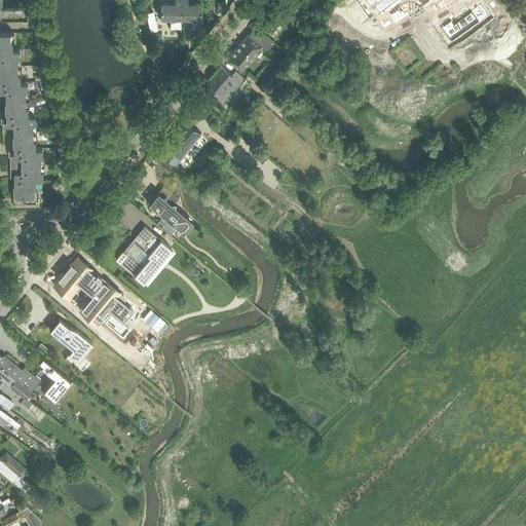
[(171,28),(181,28),(181,19),(181,0),(175,0),(176,3),(161,3),(161,17),(171,19),(171,28)]
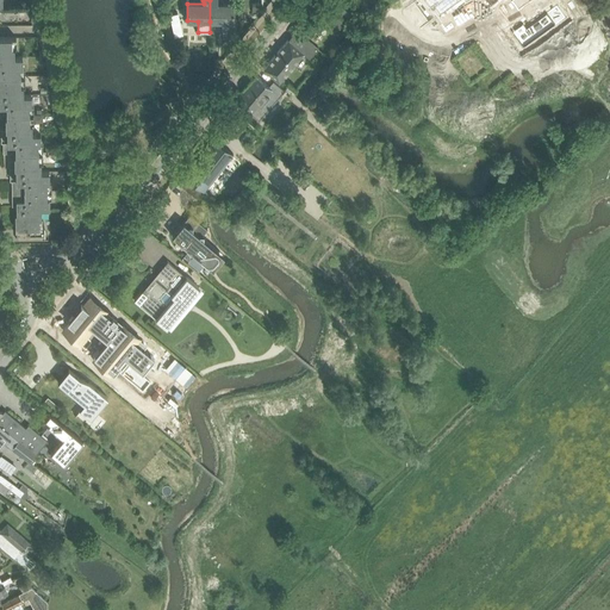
[(217,4),(217,0),(210,0),(210,22),(222,22),(222,30),(230,30),(230,31),(236,31),(237,18),(234,18),(234,5),(217,4)]
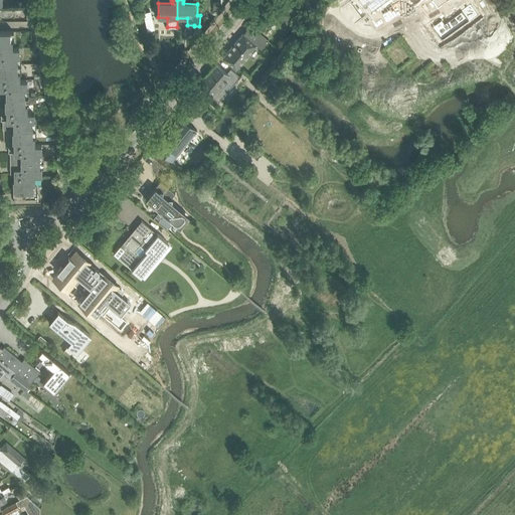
[(363,0),(364,0),(360,3),(368,14),(372,11),(376,17),(393,4),(396,7),(405,0),(363,0)]
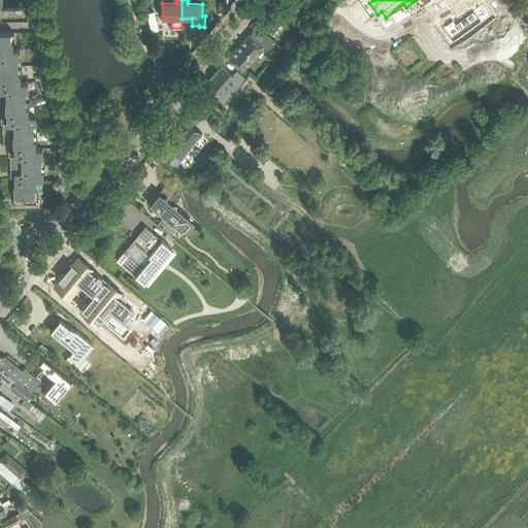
[(456,0),(448,7),(454,14),(473,0),(456,0)]
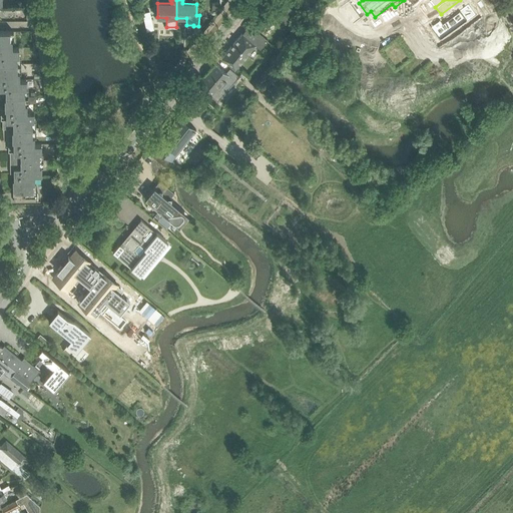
[(143,12),(144,20),(151,19),(149,11),(143,12)]
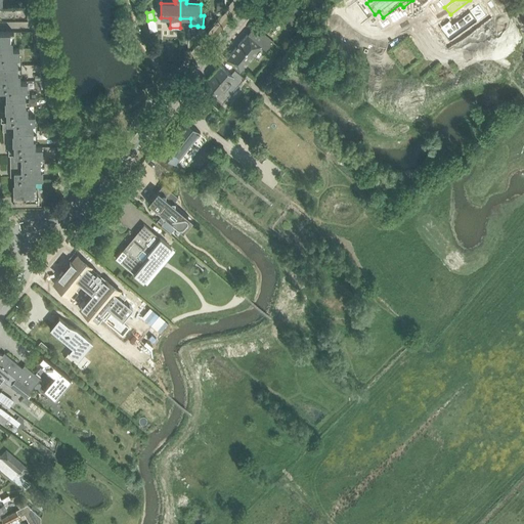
[(255,26),(226,59),(239,71),(242,69),(242,68),(261,46),(266,50),(273,41),(262,32),(255,26)]
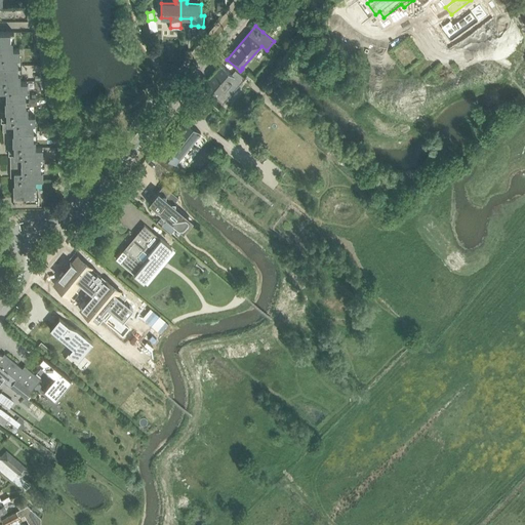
[(0,97),(5,98),(6,112),(1,112),(1,120),(6,120),(6,122),(2,123),(3,131),(13,131),(13,145),(8,145),(8,153),(13,153),(13,155),(10,155),(10,172),(14,172),(14,197),(15,197),(15,201),(14,201),(14,206),(39,205),(38,196),(34,196),(34,189),(36,189),(36,180),(43,180),(42,147),(35,147),(34,114),(28,114),(27,81),(19,81),(19,48),(12,48),(12,32),(13,32),(0,31),(0,97)]
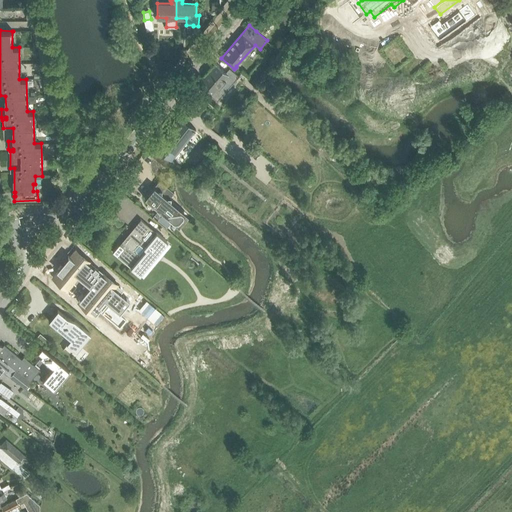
[(198,84),(198,85),(217,101),(239,76),(229,67),(225,72),(216,64),(211,69),(198,84)]
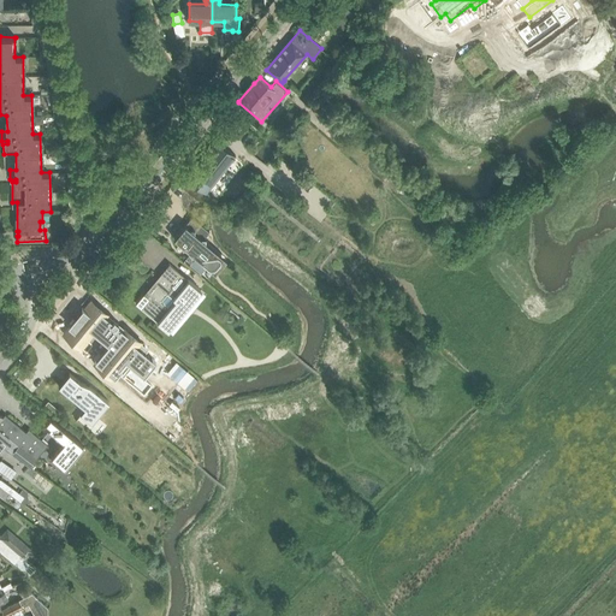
[(324,94),(313,106),(320,113),(331,101),(324,94)]
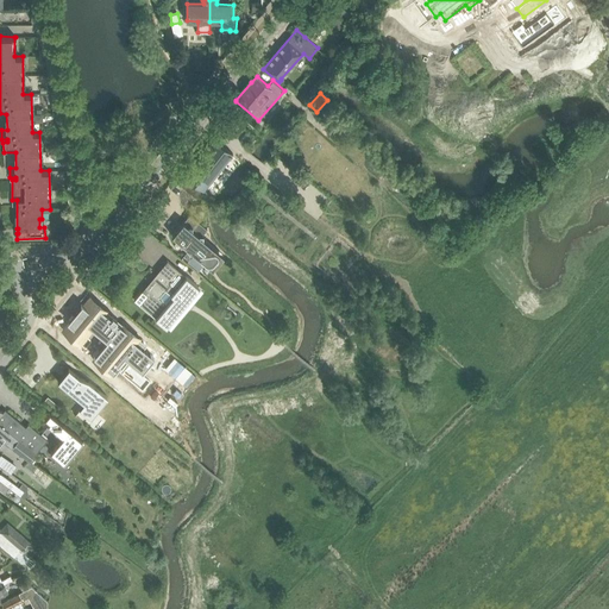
[(203,151),(184,175),(203,190),(233,154),(214,138),(207,146),(208,149),(206,152),(203,151)]
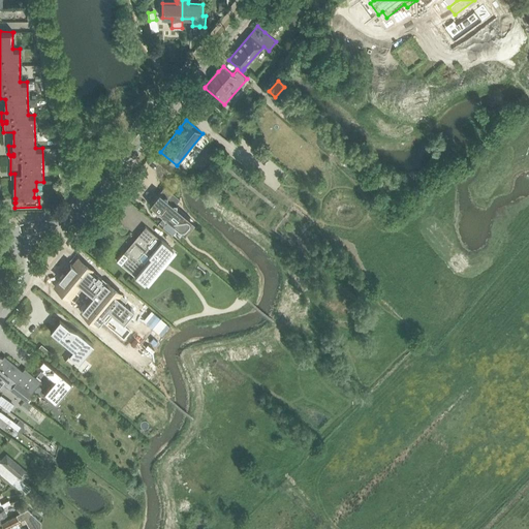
[(343,157),(347,154),(343,149),(339,153),(337,156),(340,160),(343,158),(343,157)]
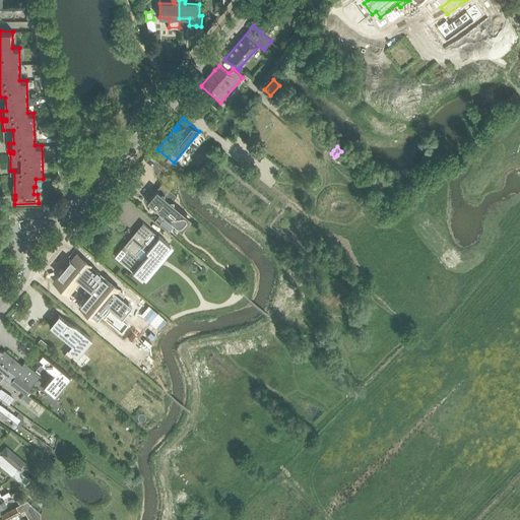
[(181,230),(191,218),(172,202),(177,195),(161,183),(146,201),(181,230)]
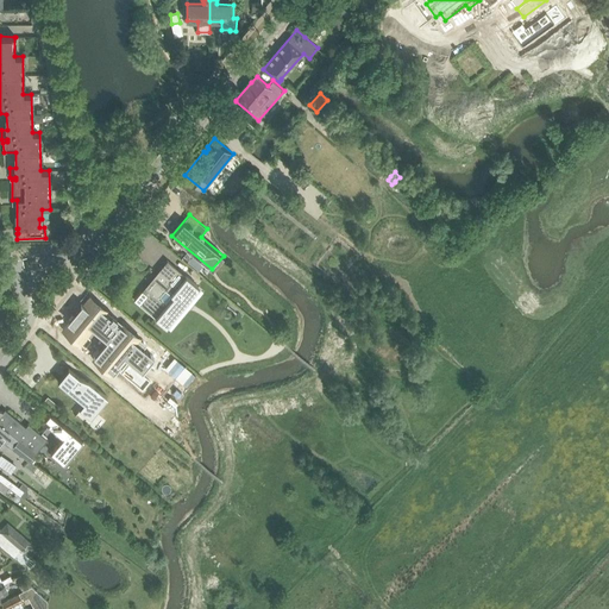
[(184,272),(183,274),(167,261),(135,300),(152,315),(168,328),(169,327),(167,326),(199,288),(187,277),(188,276),(184,272)]
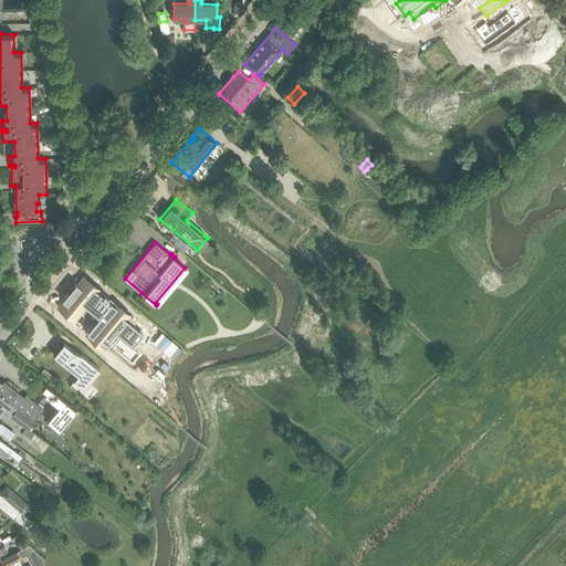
[(79,271),(59,294),(71,304),(80,293),(98,310),(82,329),(94,339),(107,324),(125,338),(135,326),(126,320),(123,317),(127,312),(79,271)]
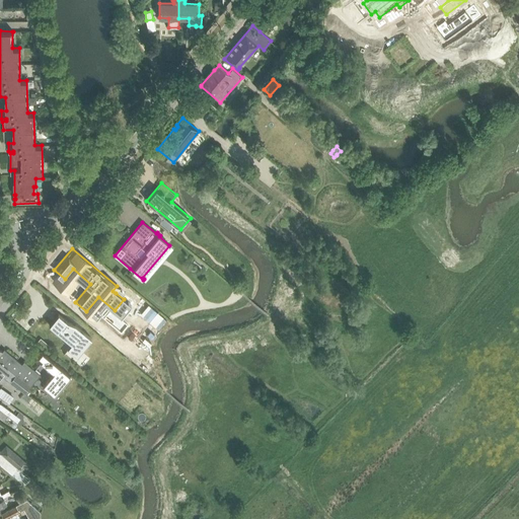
[(58,313),(49,324),(71,343),(68,347),(78,355),(81,351),(91,338),(75,324),(68,321),(58,313)]
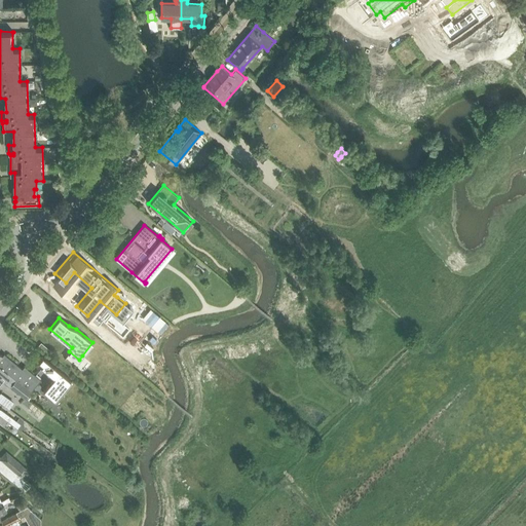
[(47,353),(50,350),(41,343),(38,346),(47,353)]
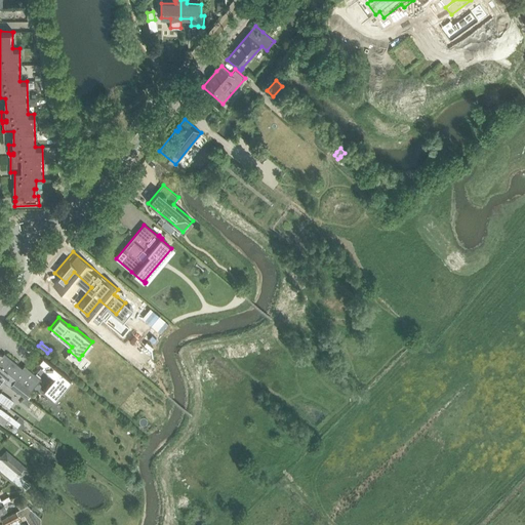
[(0,353),(0,365),(7,372),(7,371),(14,377),(31,391),(41,378),(25,365),(22,368),(4,353),(2,355),(0,353)]
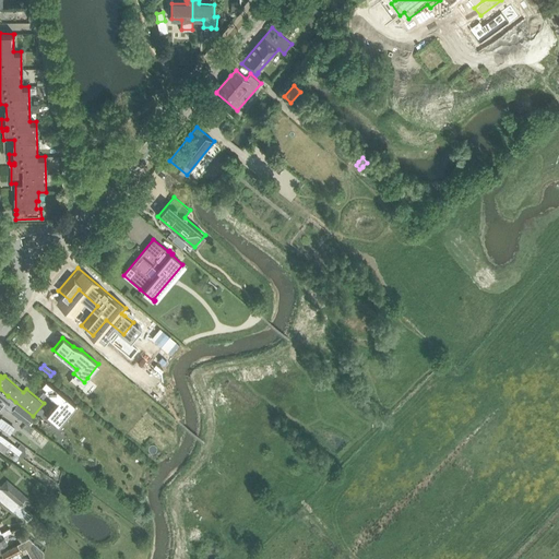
[(45,388),(44,389),(58,401),(46,415),(55,421),(60,415),(63,418),(75,404),(46,379),(42,384),(45,388)]
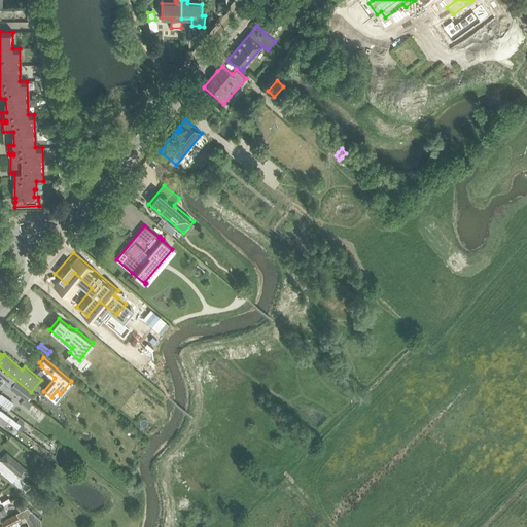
[(0,379),(10,388),(25,399),(31,392),(14,379),(7,373),(7,374),(0,366),(0,379)]
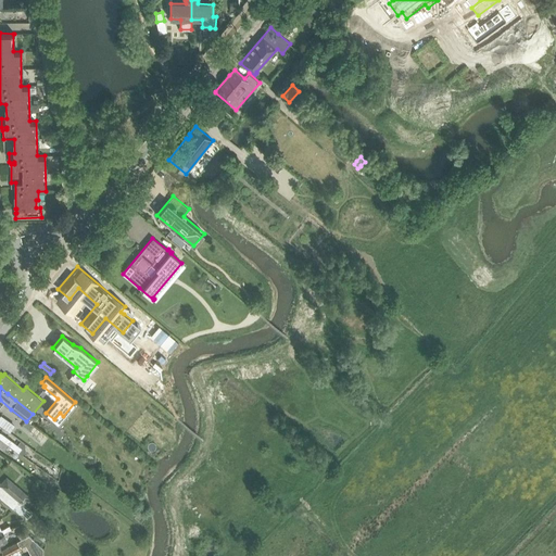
[(0,431),(0,438),(11,446),(14,442),(0,431)]
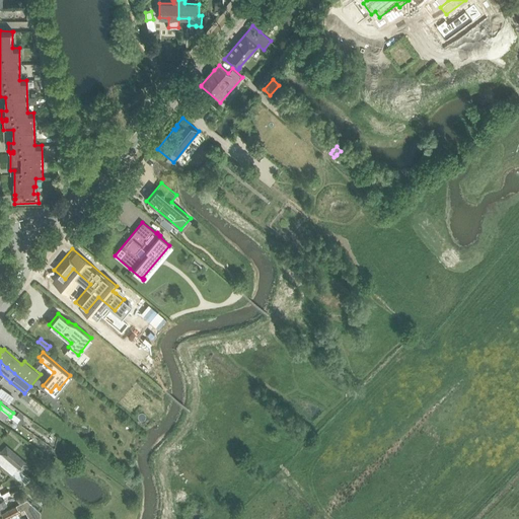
[(28,464),(6,445),(0,451),(0,453),(18,468),(21,471),(28,464)]
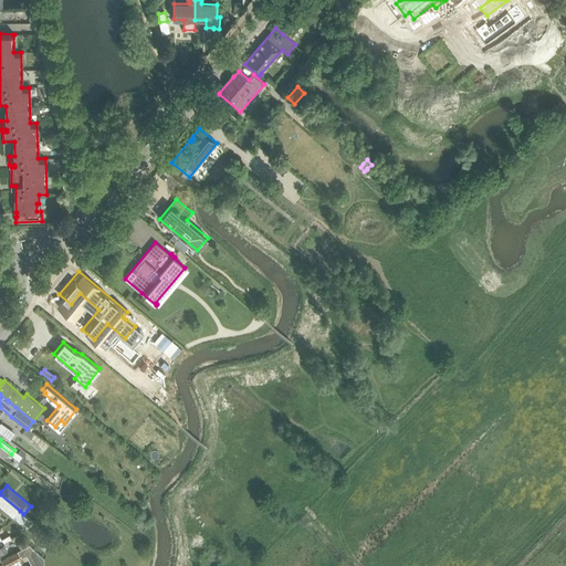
[(0,506),(13,517),(20,511),(0,494),(0,506)]
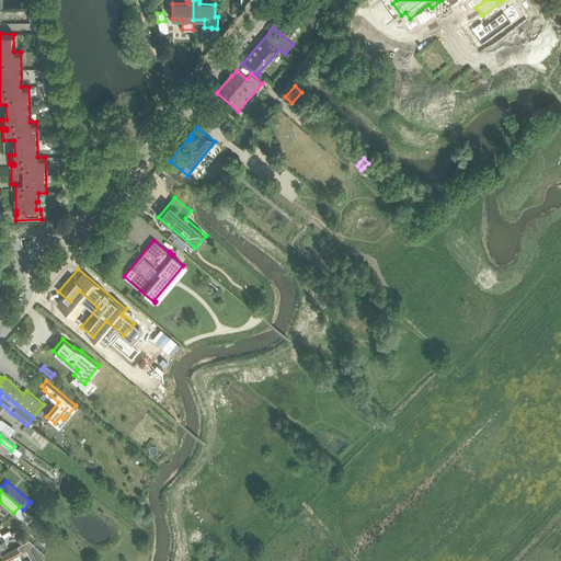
[(32,518),(26,524),(46,540),(48,531),(32,518)]
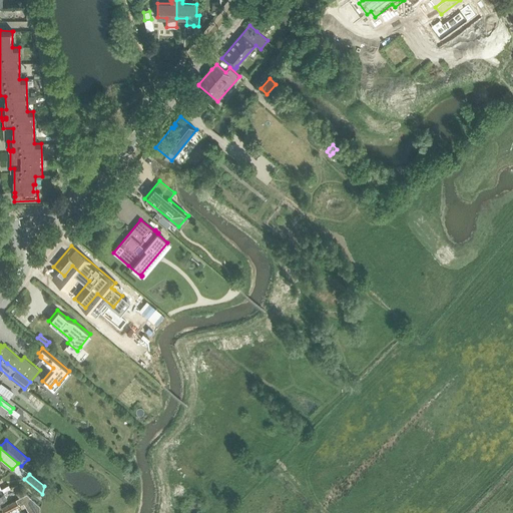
[(10,488),(8,485),(1,489),(0,486),(0,493),(3,492),(10,488)]
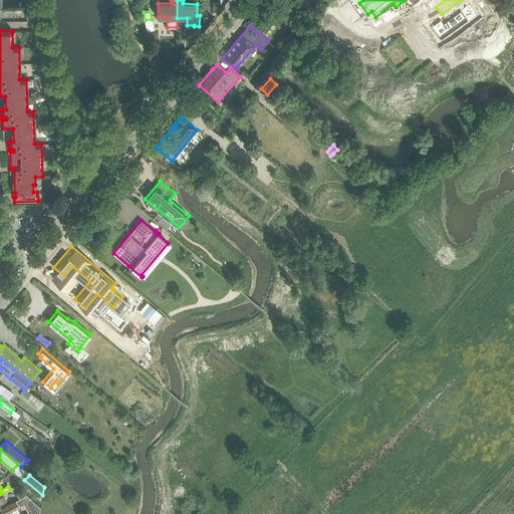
[(21,490),(15,494),(19,499),(26,495),(21,490)]
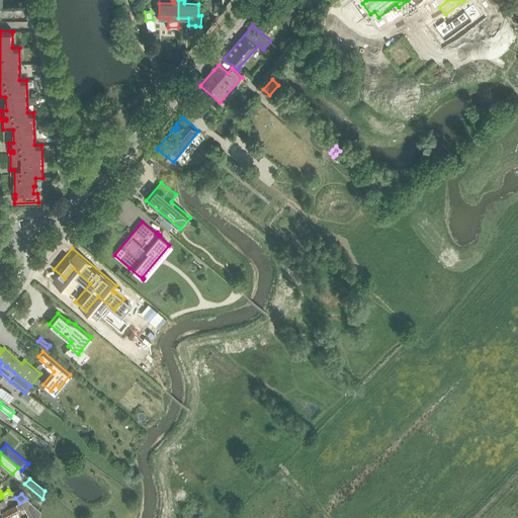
[(0,517),(16,517),(20,517),(17,511),(24,507),(29,517),(26,517),(38,517),(40,517),(40,511),(26,499),(19,503),(0,513),(0,517)]
